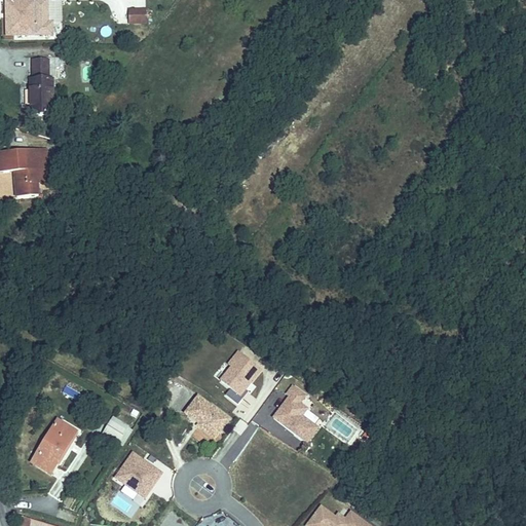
[(34,34),(47,33),(53,33),(52,23),(47,23),(46,0),(5,0),(6,34),(34,34)]
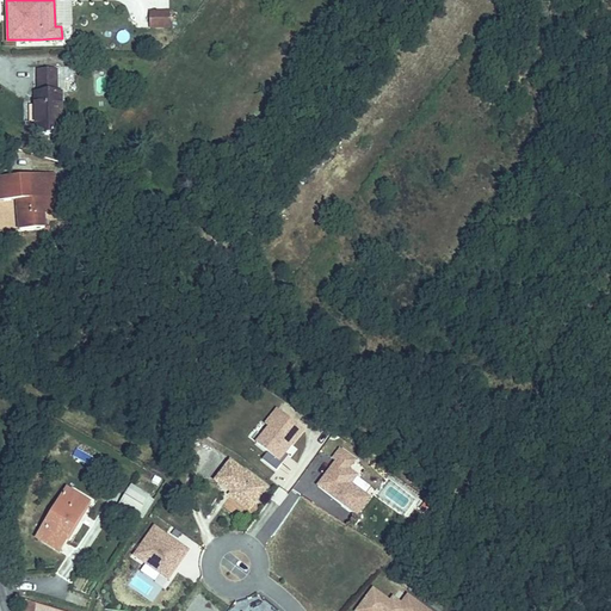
[(170,11),(149,11),(149,28),(170,29),(170,11)]
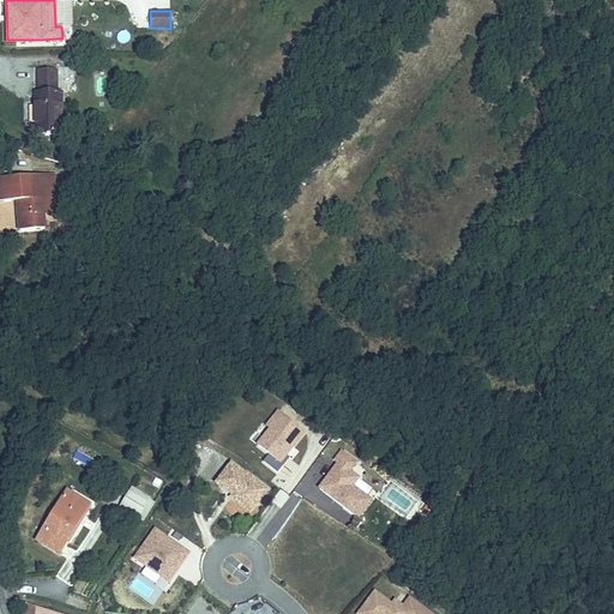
[(38,68),(38,90),(59,90),(59,67),(38,68)]
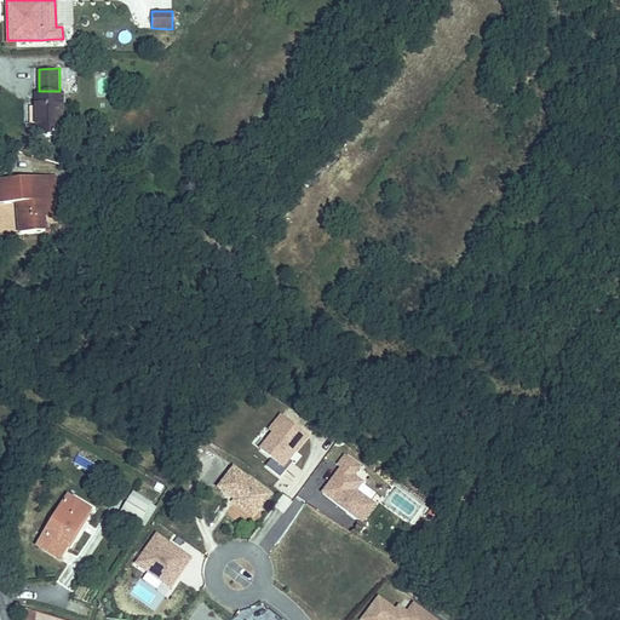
[(39,91),(34,91),(34,131),(65,131),(65,91),(59,91),(39,91)]
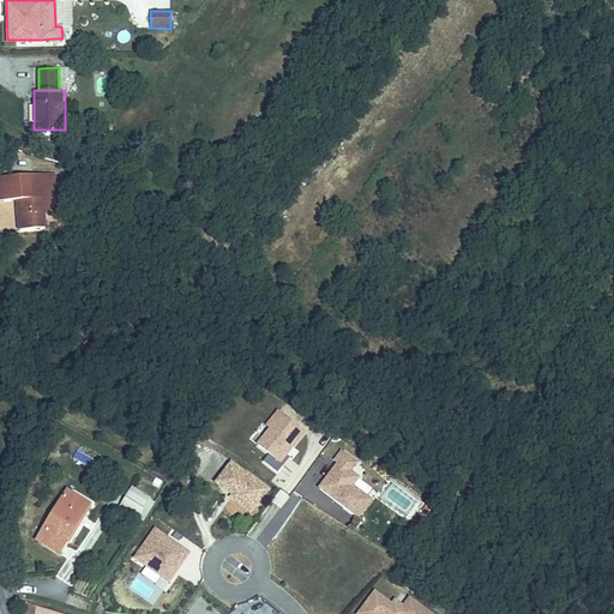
[(0,232),(47,229),(46,212),(56,212),(56,198),(54,174),(0,178),(0,232)]
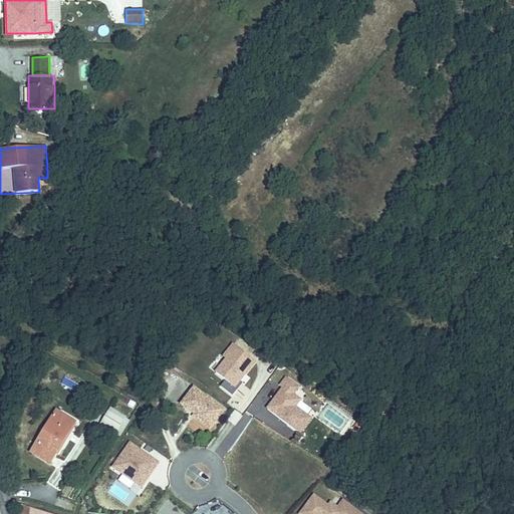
[(224,379),(219,386),(233,396),(257,359),(231,342),(212,371),(224,379)]
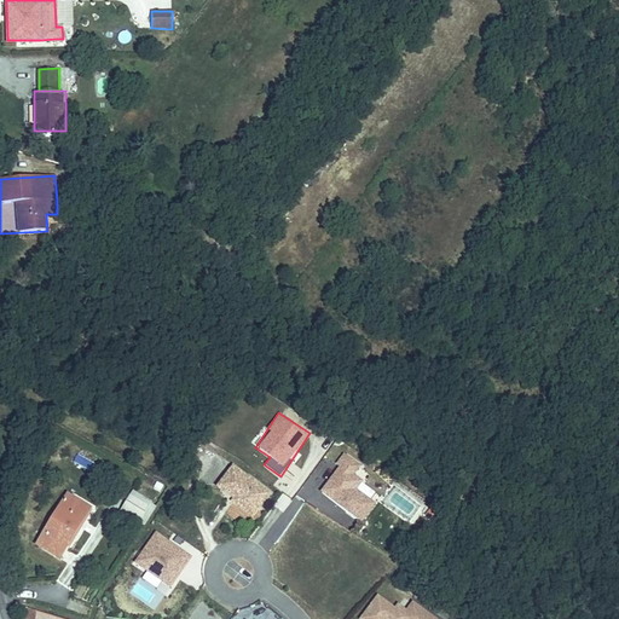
[(376,502),(357,489),(364,480),(356,474),(362,464),(346,453),(318,492),(362,522),(376,502)]
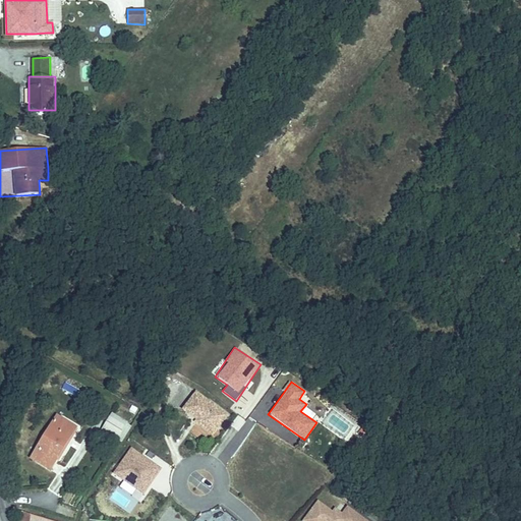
[(195,391),(182,408),(193,416),(195,414),(197,417),(196,419),(194,421),(205,429),(209,424),(216,429),(227,415),(195,391)]
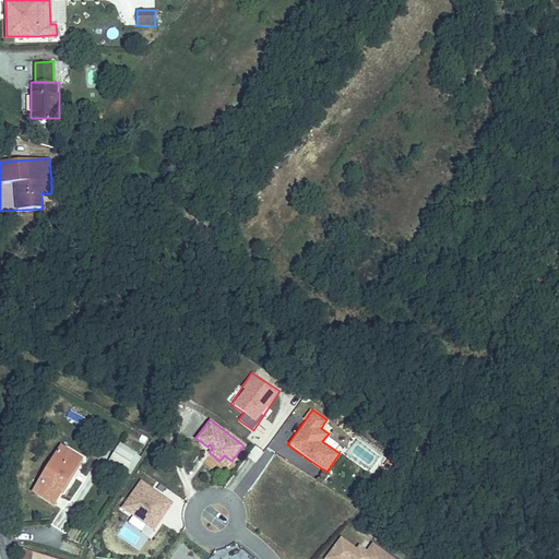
[(110,426),(107,435),(117,437),(119,428),(110,426)]
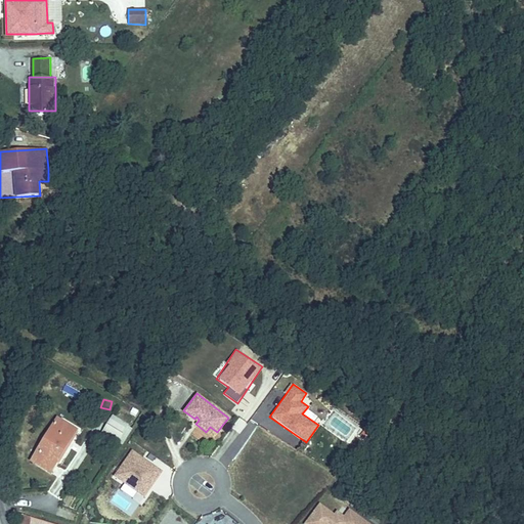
[(123,433),(129,425),(113,415),(106,423),(123,433)]
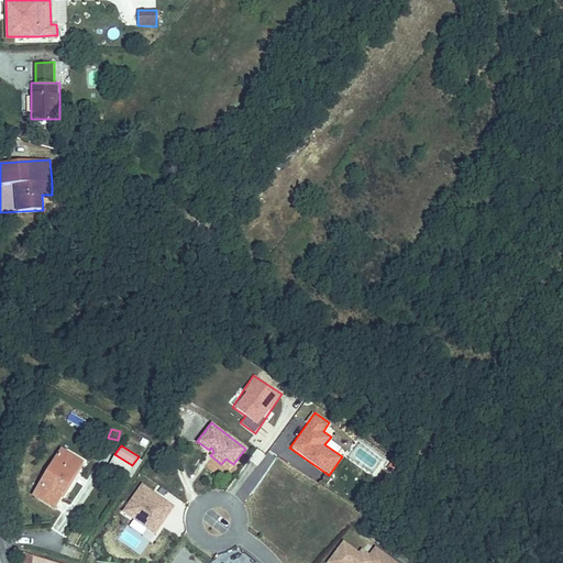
[(56,509),(85,462),(61,448),(32,494),(56,509)]
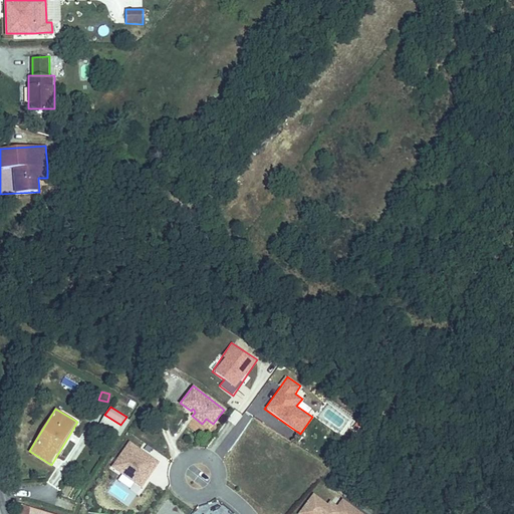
[(180,434),(188,414),(176,409),(168,430),(180,434)]
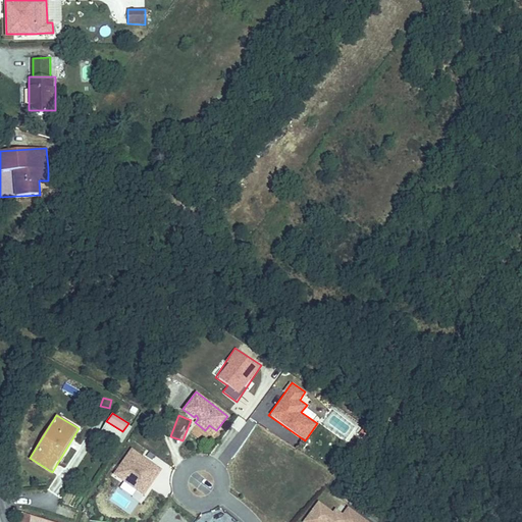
[(209,425),(205,430),(212,435),(216,430),(209,425)]
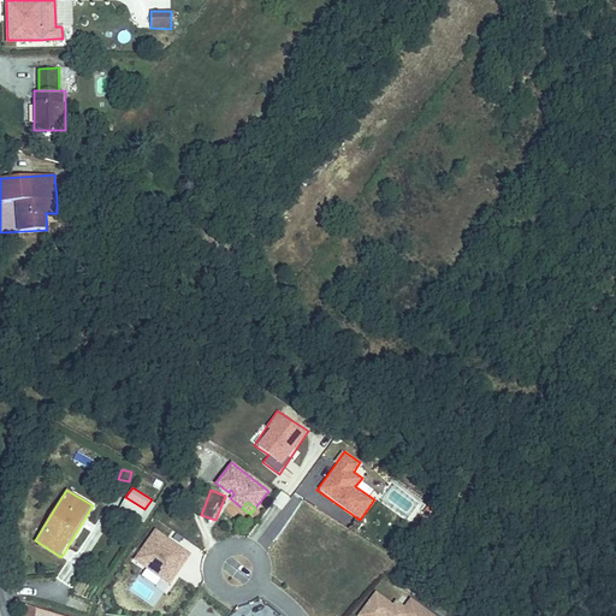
[(131,558),(171,585),(193,554),(154,527),(131,558)]
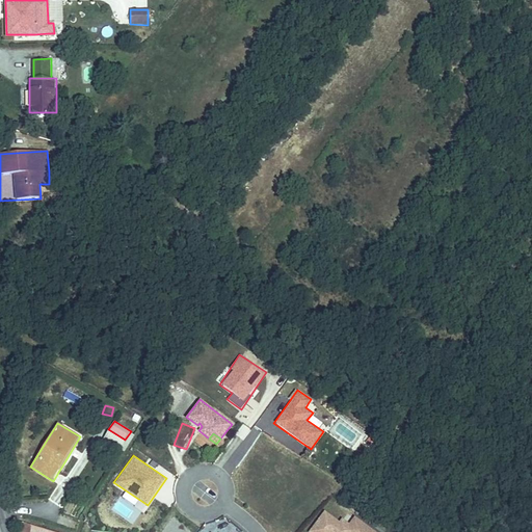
[(375,531),(348,512),(341,524),(328,514),(315,531),(375,531)]
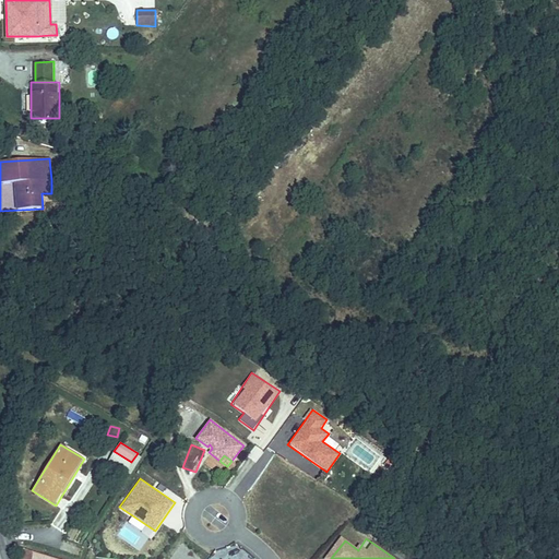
[(164,554),(156,547),(144,558),(161,558),(159,558),(164,554)]
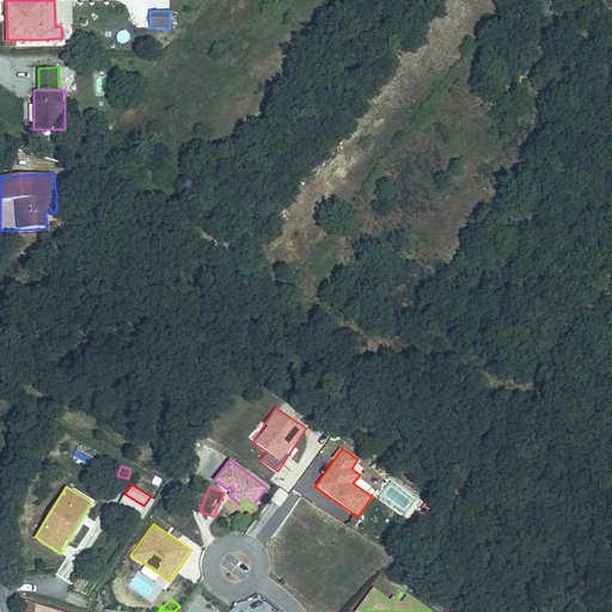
[(20,603),(24,611),(35,611),(36,604),(24,601),(20,603)]
